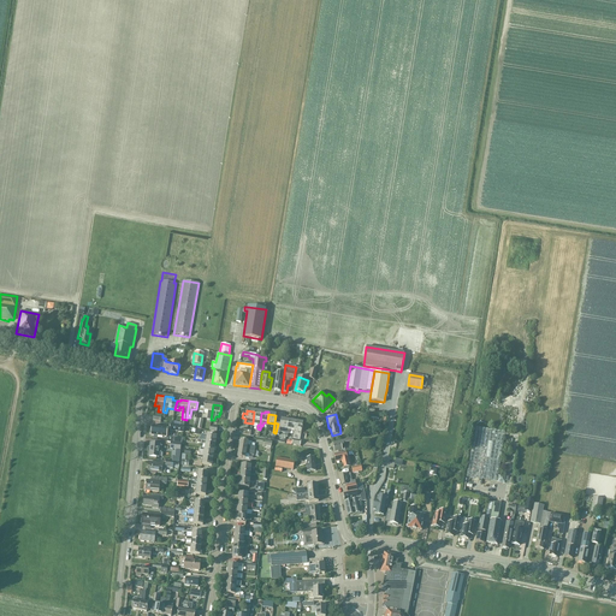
[(286,433),(289,421),(282,420),(280,424),(278,424),(276,433),(274,438),(278,439),(279,432),(284,433),(286,433)]
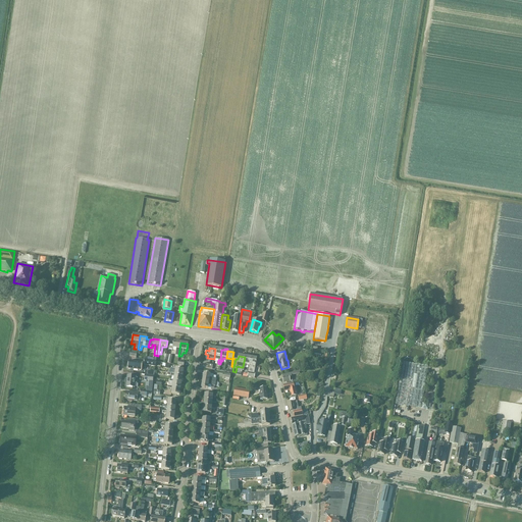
[(249,365),(251,358),(245,357),(243,367),(241,367),(241,370),(244,370),(244,367),(246,367),(246,365),(249,365)]
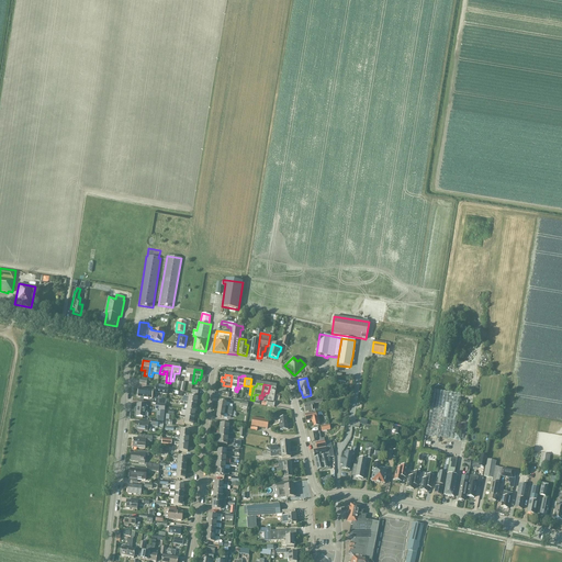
[(276,386),(270,385),(268,393),(267,401),(266,405),(273,407),(274,402),(273,402),(274,394),(276,386)]
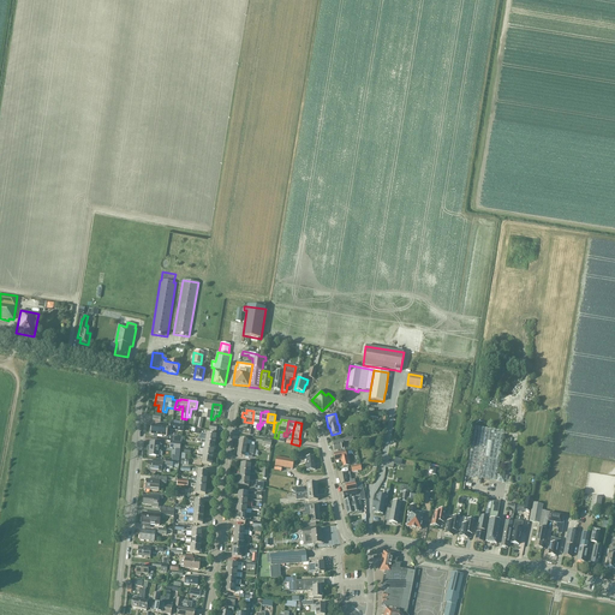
[(150,434),(151,434),(151,435),(166,436),(167,428),(151,425),(151,429),(150,429),(150,430),(149,433),(150,434)]
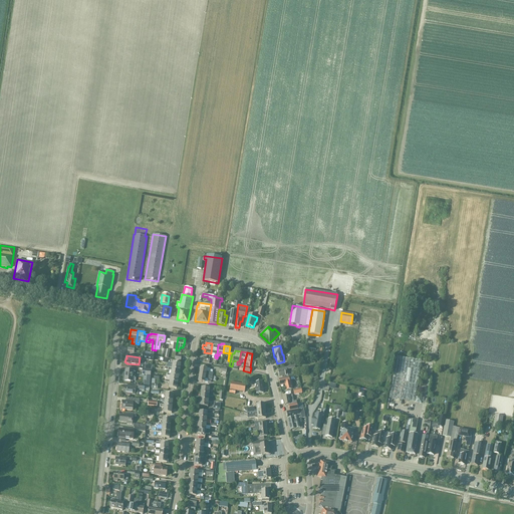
[(390,399),(414,403),(421,362),(396,358),(390,399)]
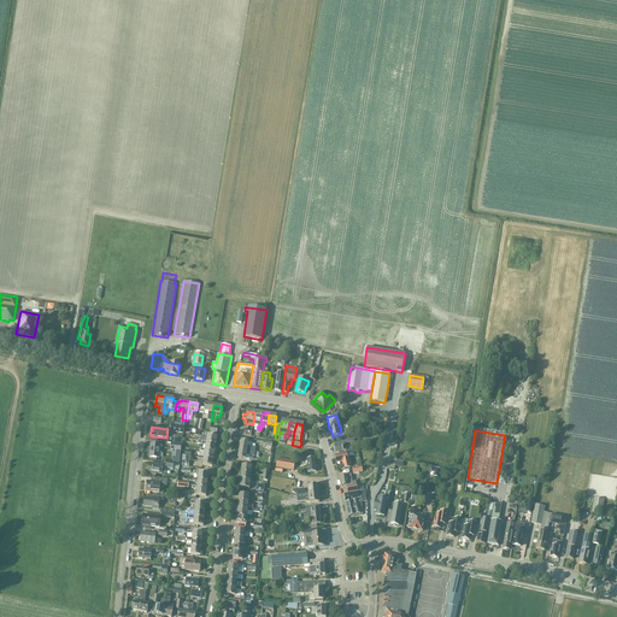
[(198,440),(198,442),(216,445),(217,438),(209,436),(209,435),(203,434),(201,436),(207,438),(206,442),(198,440)]
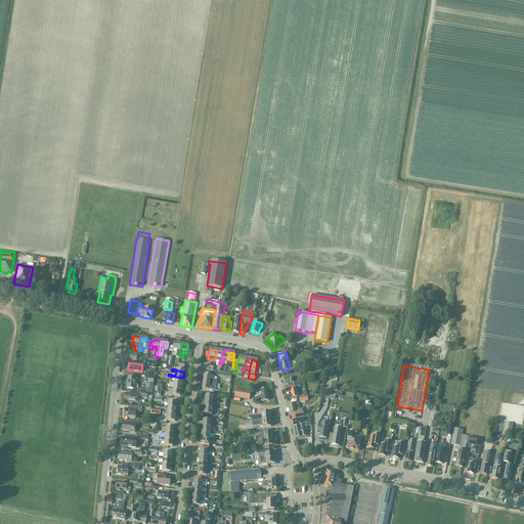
[(293,382),(293,379),(292,376),(300,374),(299,370),(291,373),(291,375),(282,377),(285,384),(293,382)]
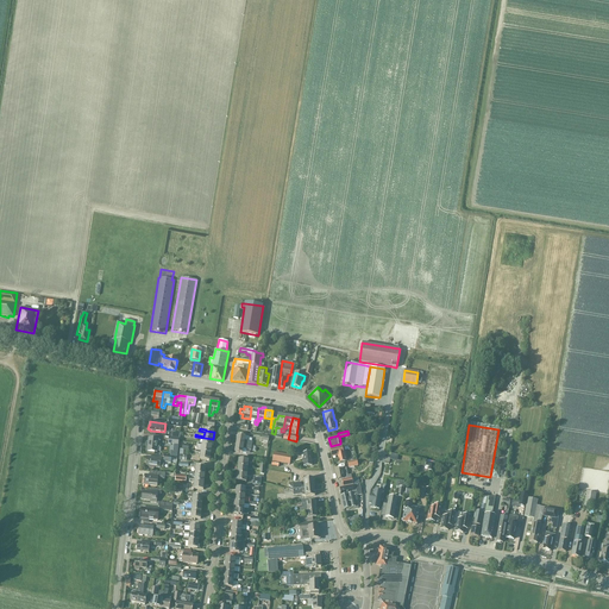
[(238,435),(237,444),(244,445),(252,446),(252,443),(249,441),(249,437),(245,437),(238,435)]
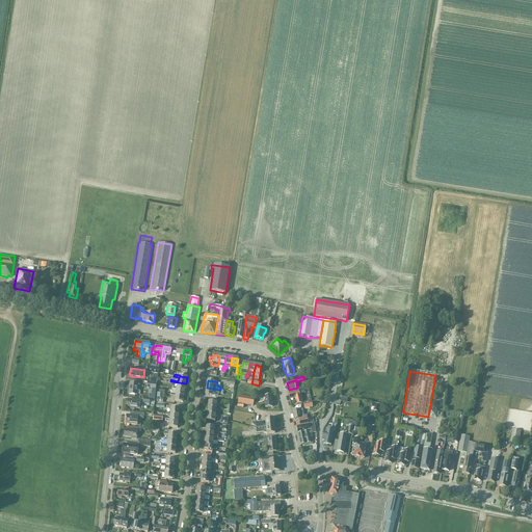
[(185,390),(186,383),(170,381),(170,382),(178,383),(177,388),(173,387),(171,388),(185,390)]
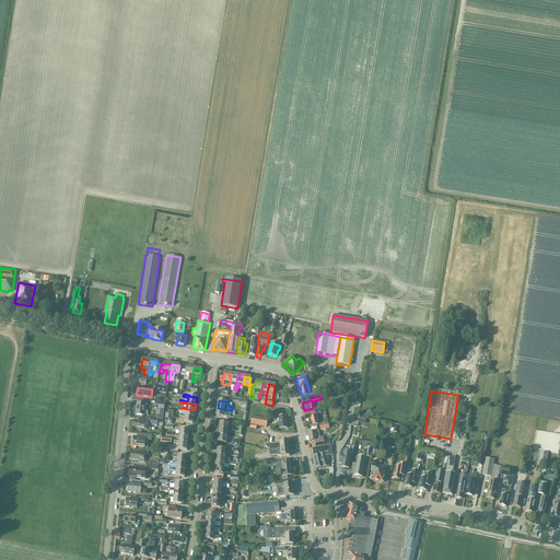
[(143,406),(143,404),(137,404),(136,407),(137,407),(136,410),(136,415),(142,416),(144,416),(144,411),(147,411),(147,406),(143,406)]
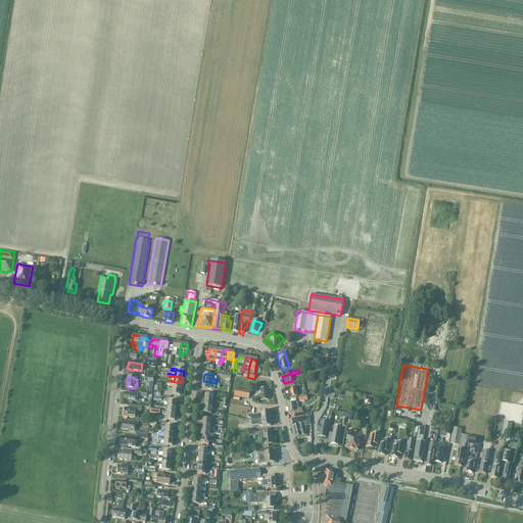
[(181,389),(182,383),(169,381),(169,383),(174,383),(173,387),(169,386),(168,387),(181,389)]
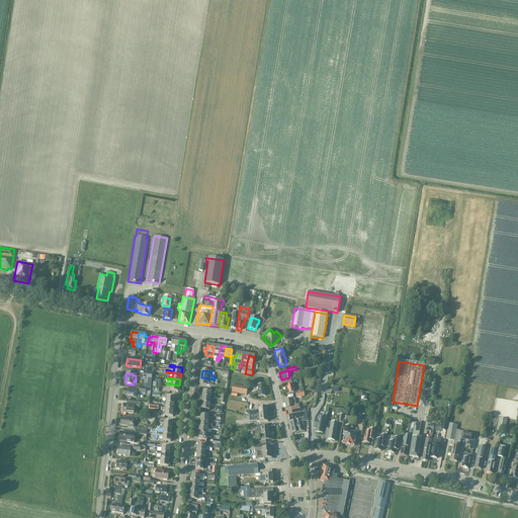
[(293,384),(291,385),(290,380),(280,382),(282,389),(288,387),(289,394),(294,393),(293,384)]
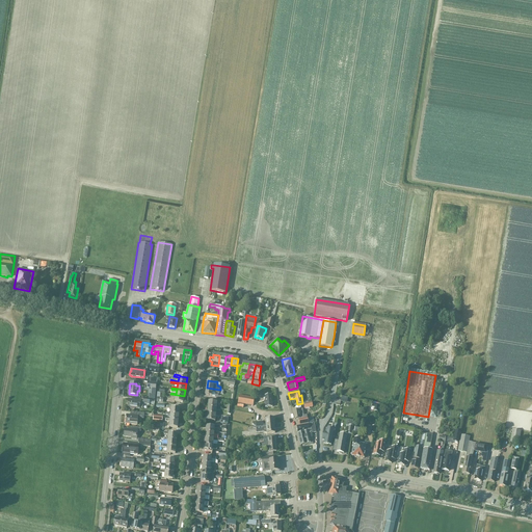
[(182,403),(184,396),(170,394),(170,396),(175,396),(175,401),(182,403)]
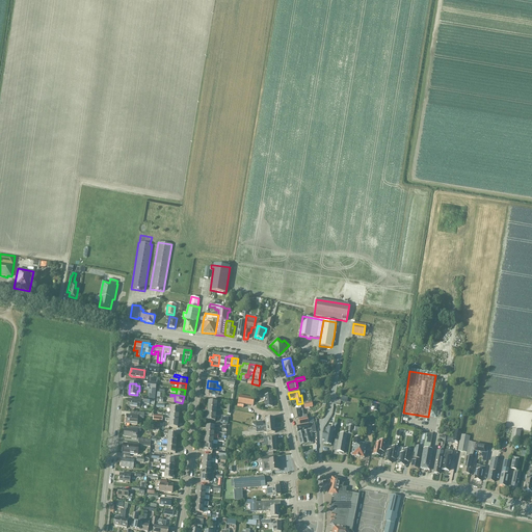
[(239,396),(238,403),(237,407),(243,408),(244,404),(253,406),(254,398),(239,396)]
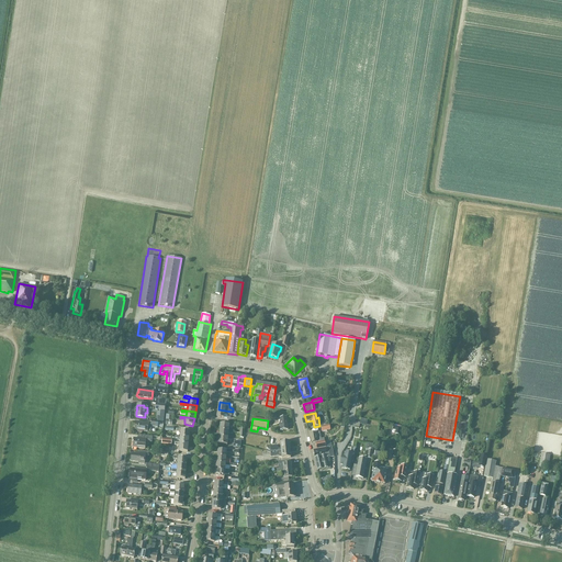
[(134,430),(134,433),(142,434),(142,431),(147,433),(147,431),(150,431),(150,427),(158,427),(163,427),(164,423),(158,422),(152,420),(150,425),(148,424),(139,423),(135,422),(134,430)]
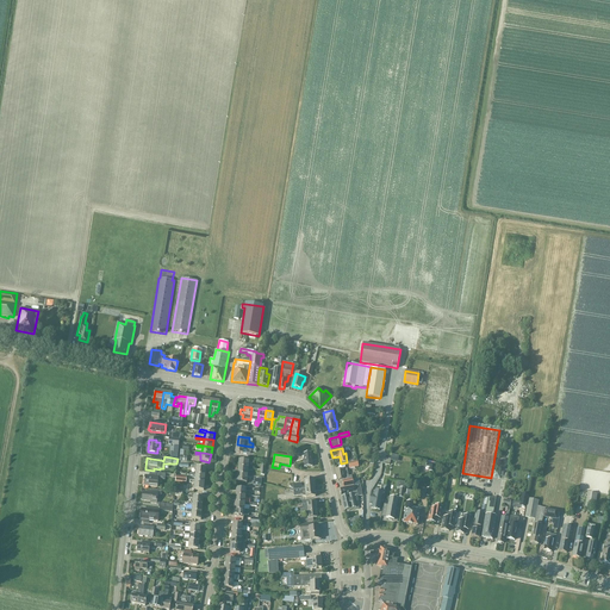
[(195,470),(195,473),(195,475),(205,475),(205,468),(197,467),(197,466),(191,466),(191,468),(195,470)]
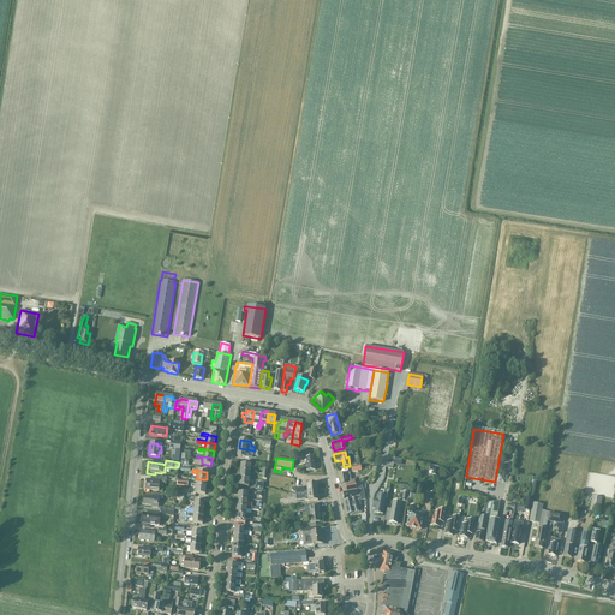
[(345,473),(346,475),(339,476),(341,484),(346,484),(354,483),(354,479),(351,481),(350,472),(345,473)]
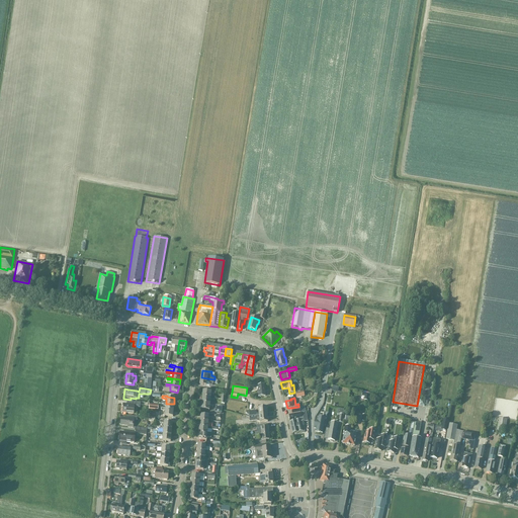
[(133,402),(133,403),(133,405),(122,404),(122,412),(126,413),(134,414),(134,408),(140,408),(141,403),(133,402)]
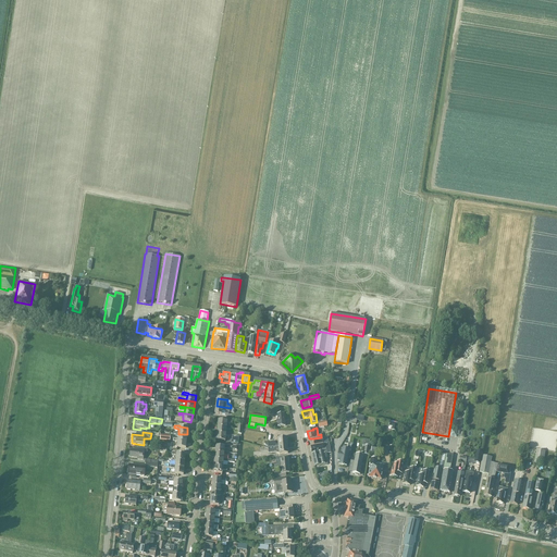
[(186,442),(187,434),(178,434),(178,432),(173,432),(173,435),(177,435),(177,440),(177,441),(186,442)]
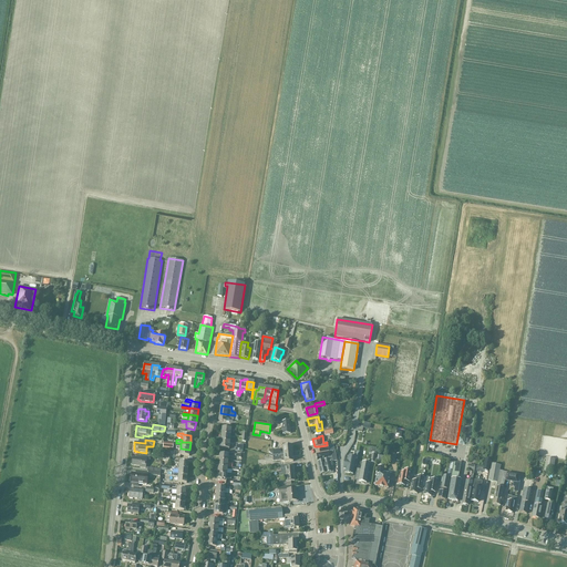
[(188,456),(189,450),(181,449),(181,447),(176,446),(176,450),(181,450),(179,455),(188,456)]
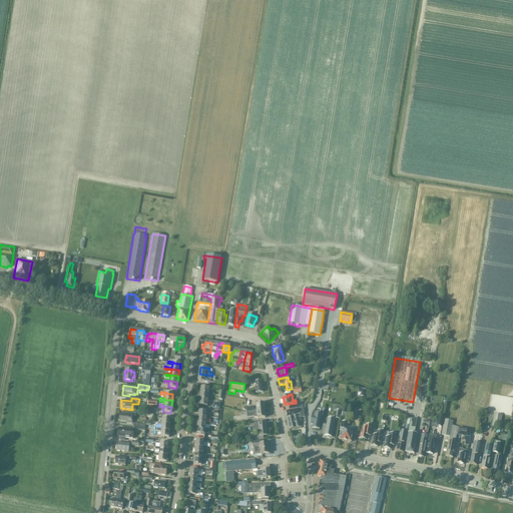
[(245,408),(246,413),(265,411),(264,404),(255,405),(255,410),(253,410),(252,407),(245,408)]
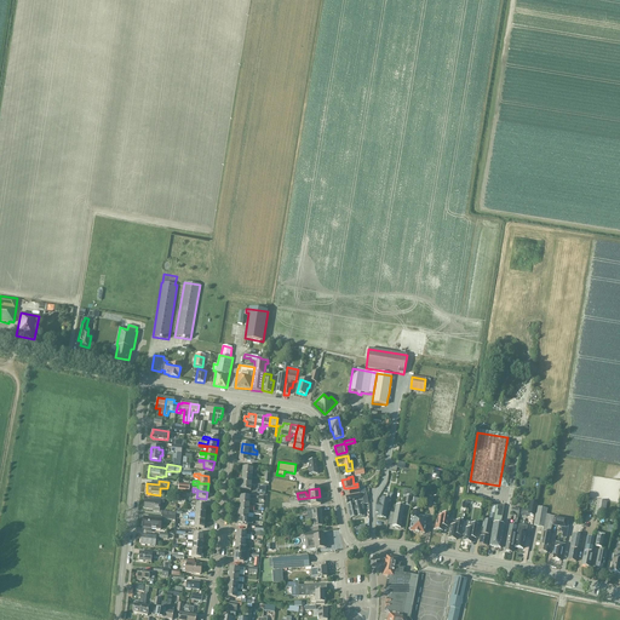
[(367,493),(359,494),(345,497),(346,503),(357,500),(359,503),(346,505),(350,518),(356,517),(356,520),(365,517),(363,510),(361,511),(360,506),(368,504),(367,493)]
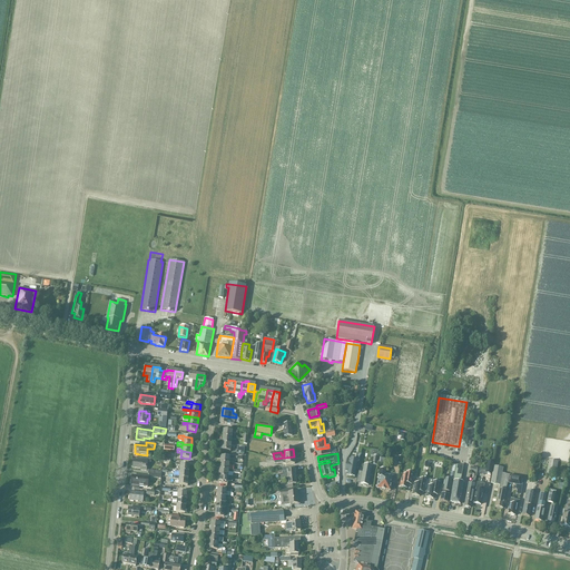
[(556,475),(559,459),(549,457),(547,473),(556,475)]
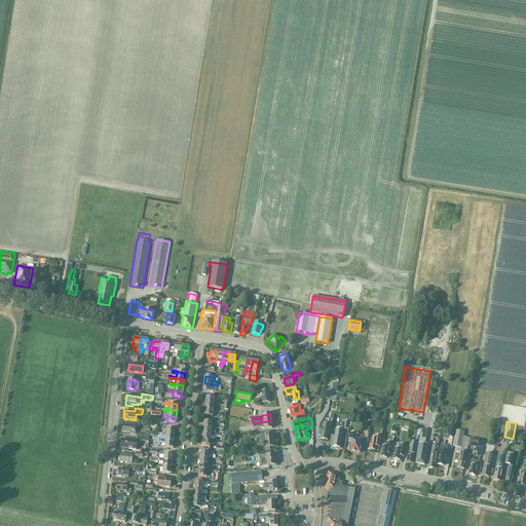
[(130,424),(123,424),(122,428),(121,427),(121,431),(122,431),(130,433),(130,434),(135,435),(136,426),(139,426),(139,423),(130,422),(130,424)]
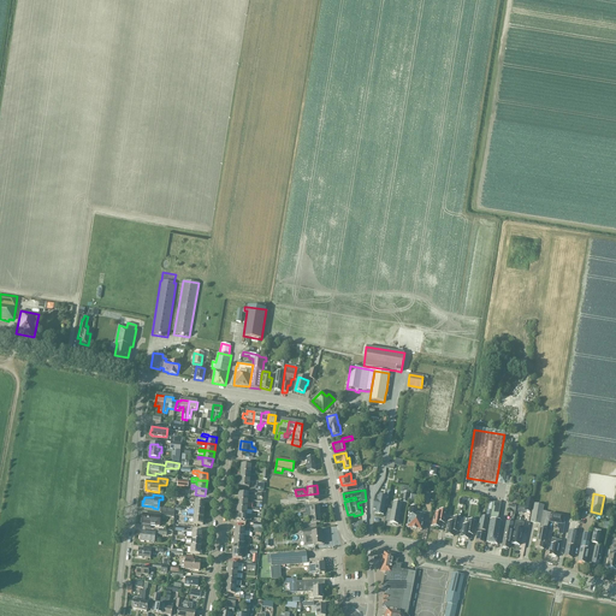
[(374,514),(383,515),(385,505),(388,507),(389,497),(384,497),(384,498),(378,497),(377,502),(375,501),(374,509),(375,509),(374,514)]
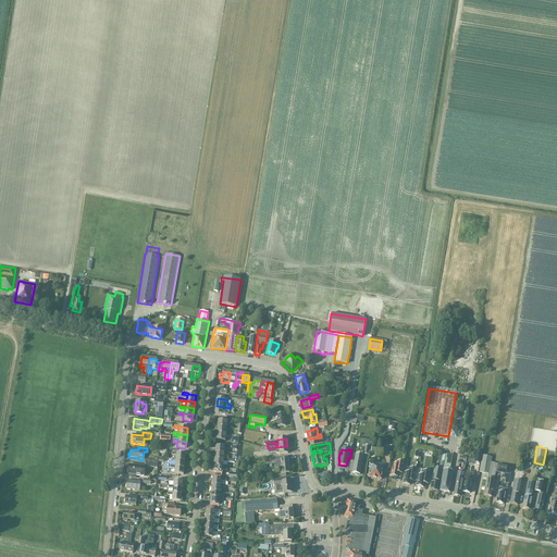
[(171,459),(171,460),(184,461),(185,455),(176,454),(176,453),(172,452),(171,455),(176,456),(175,459),(171,459)]
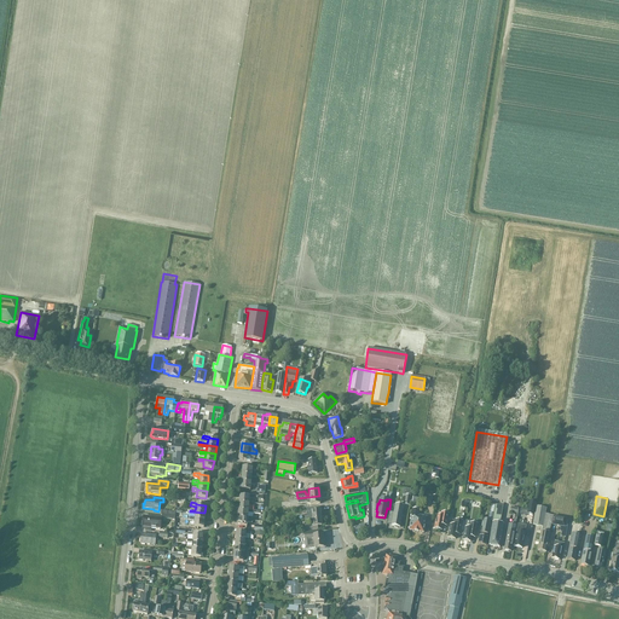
[(388,514),(387,525),(391,525),(391,526),(393,526),(394,527),(397,528),(398,527),(400,527),(404,507),(395,505),(393,513),(393,515),(388,514)]
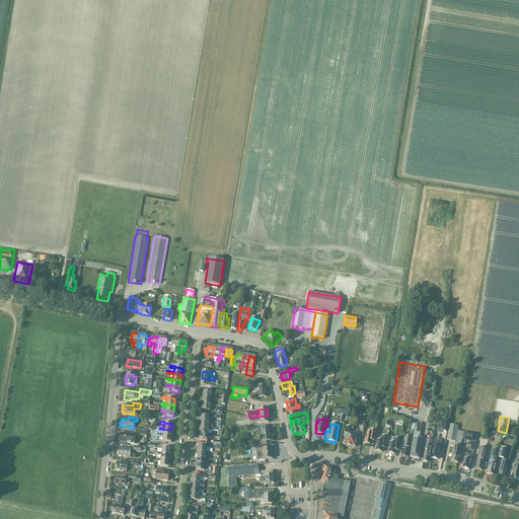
[(416,424),(413,438),(410,458),(419,459),(423,440),(419,439),(422,425),(416,424)]
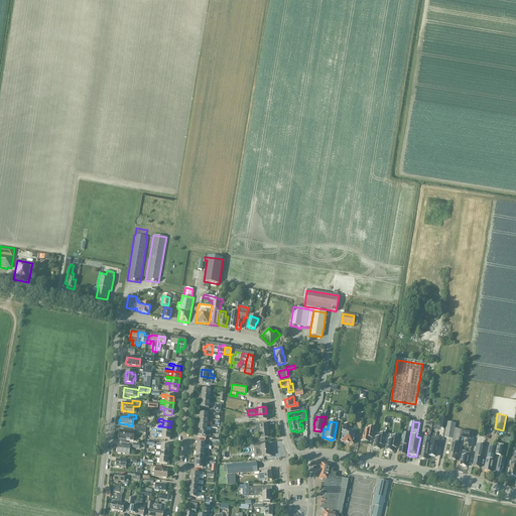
[(452,439),(452,442),(450,442),(448,459),(455,460),(458,443),(461,429),(455,428),(456,423),(446,422),(443,438),(452,439)]
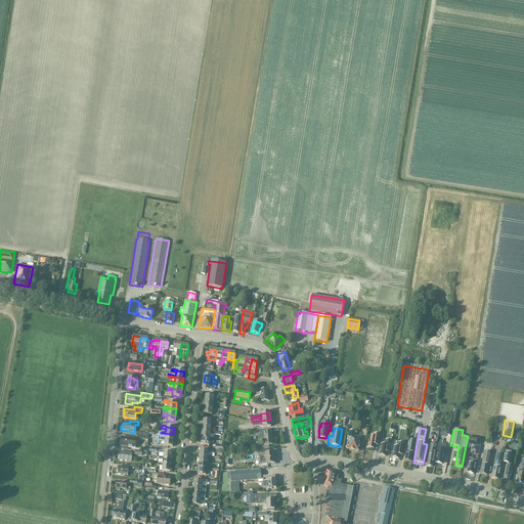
[(257,437),(258,440),(271,439),(271,433),(267,433),(266,430),(259,431),(260,434),(260,437),(257,437)]
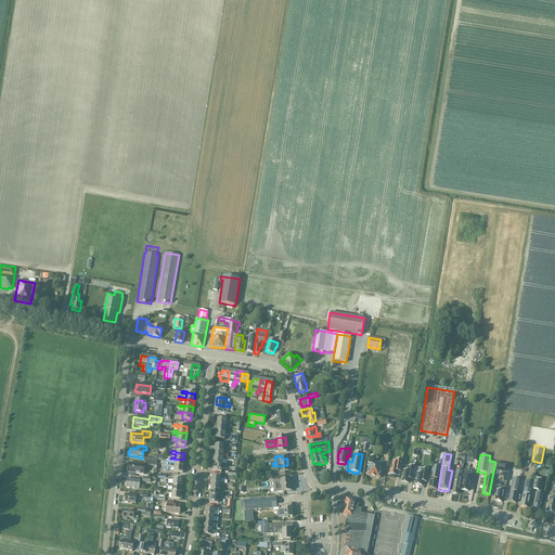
[(369,462),(366,476),(379,478),(382,469),(384,469),(385,464),(375,463),(375,457),(370,456),(369,462)]
